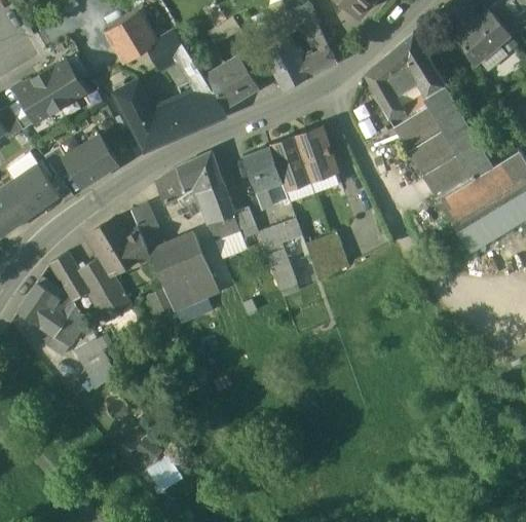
[(337,0),(358,17),(373,0),(337,0)]
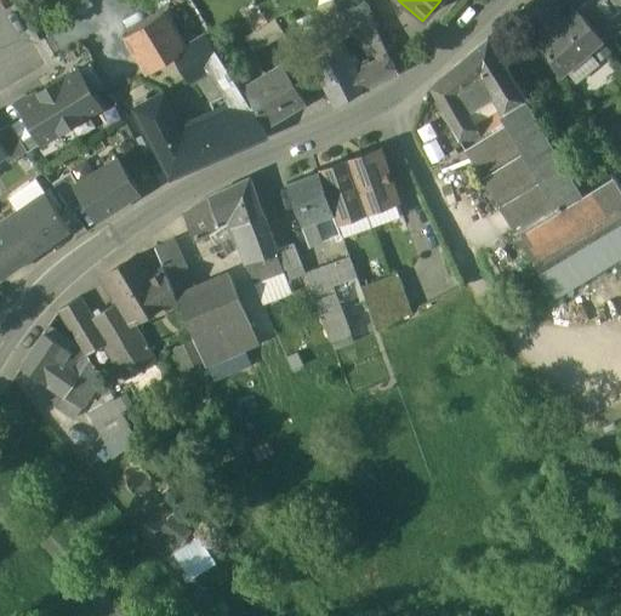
[(542,0),(536,0),(514,18),(539,46),(564,26),(542,0)]
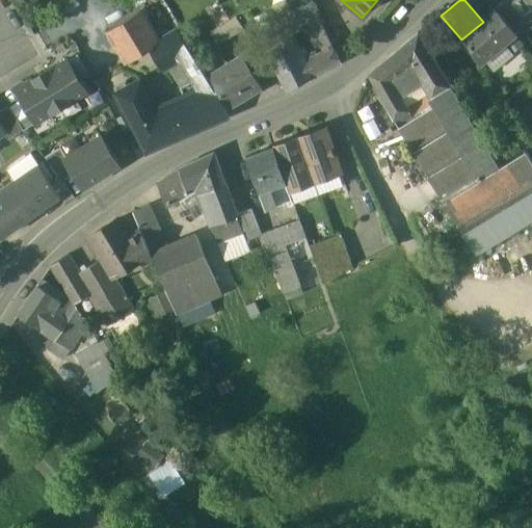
[(531,0),(517,0),(510,7),(520,27),(523,33),(525,36),(531,30),(531,0)]
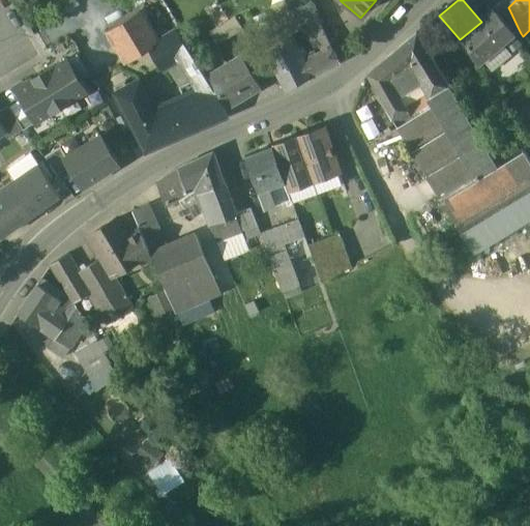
[(508,7),(505,2),(494,11),(511,33),(518,27),(508,7)]
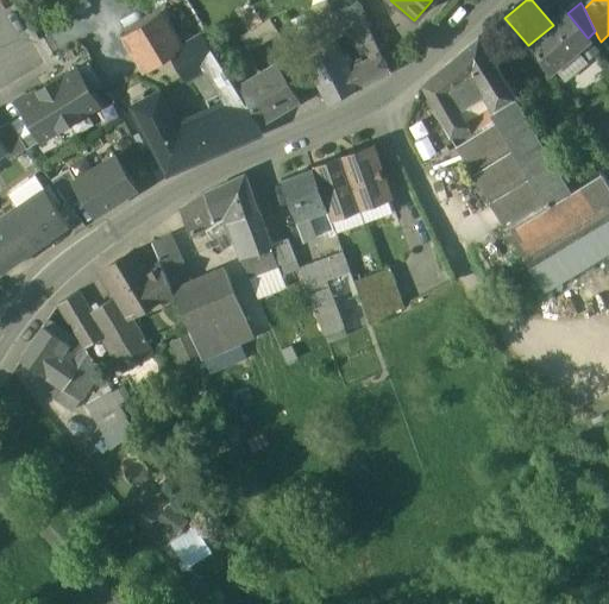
[(381,56),(357,6),(337,17),(363,65),(381,56)]
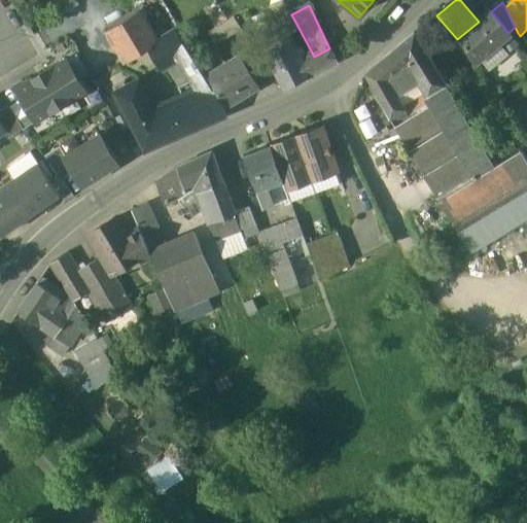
[(508,33),(491,11),(479,22),(457,39),(462,45),(473,67),(480,63),(499,46),(512,36),(508,33)]
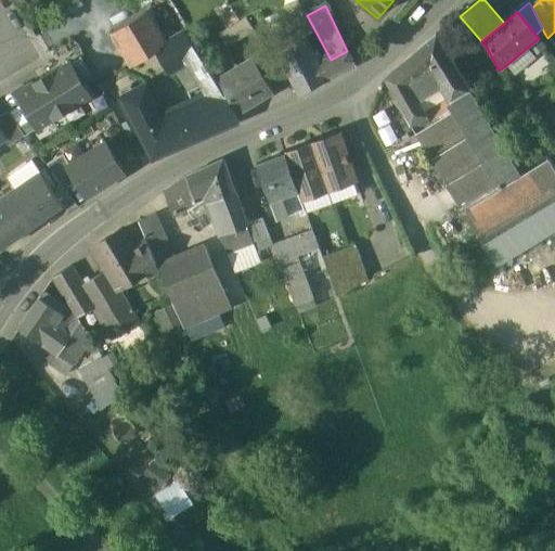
[(145,14),(111,37),(131,66),(156,50),(165,43),(145,14)]
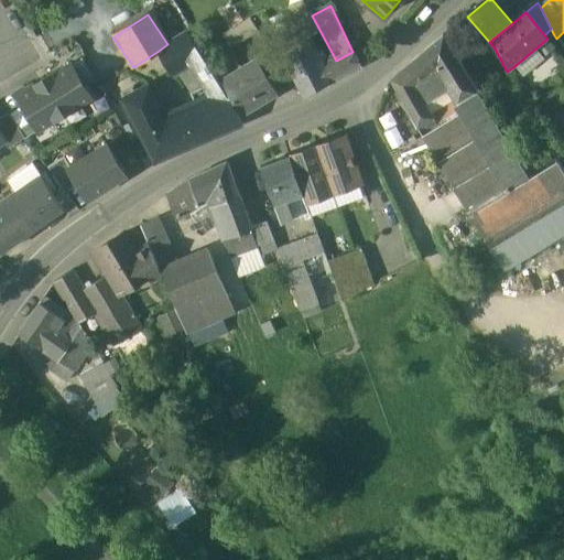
[(551,29),(544,35),(548,39),(549,41),(554,35),(551,29)]
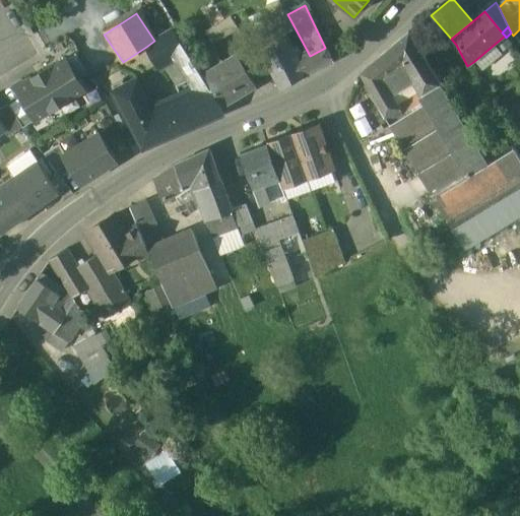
[(154,41),(146,47),(160,69),(176,59),(189,80),(198,92),(199,94),(209,89),(171,30),(154,41)]
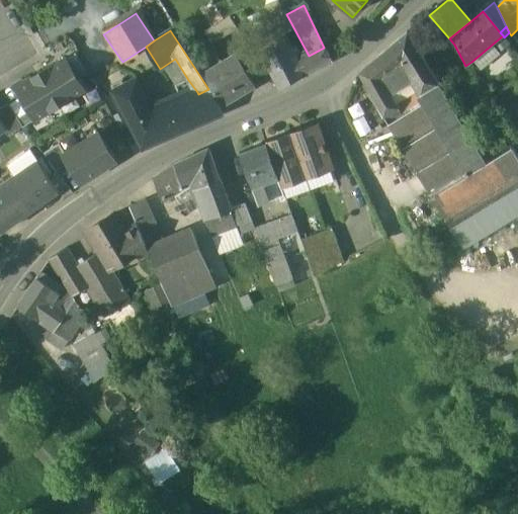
[(205,34),(185,46),(197,65),(217,54),(205,34)]
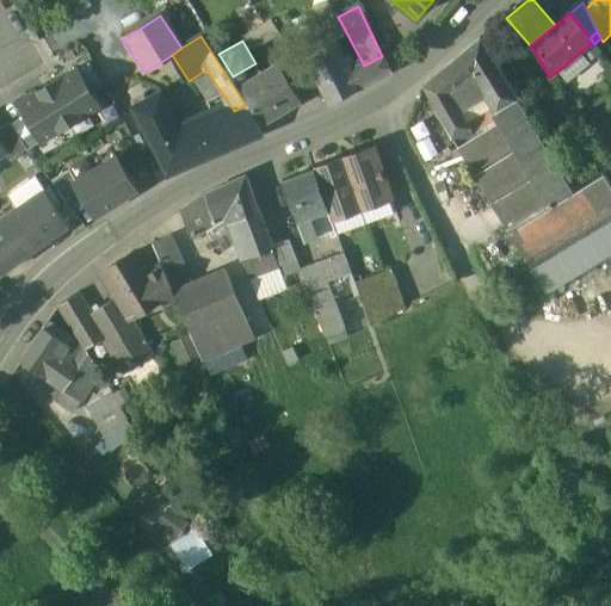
[(519,104),(480,41),(437,78),(450,98),(474,84),(497,119),(519,104)]
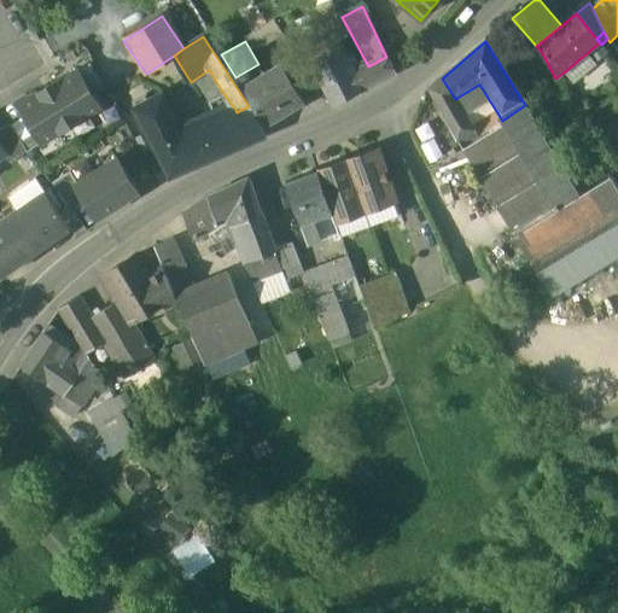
[(339,50),(312,64),(334,107),(378,85),(368,66),(353,75),(339,50)]
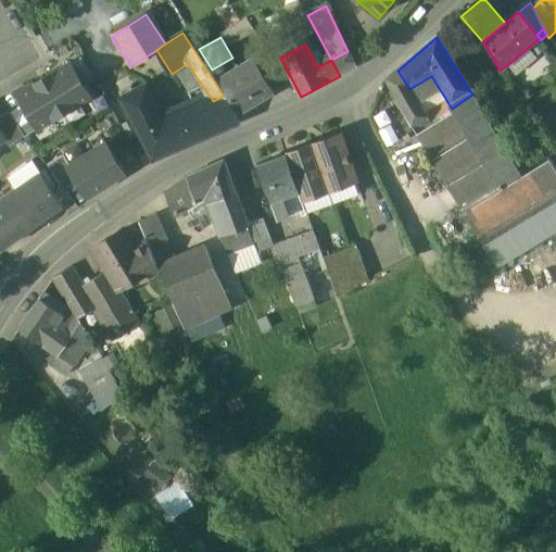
[(527,49),(506,66),(515,77),(535,60),(527,49)]
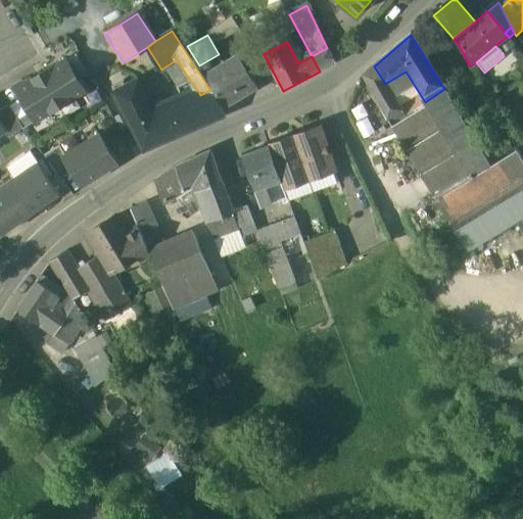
[(327,48),(312,56),(320,72),(334,64),(327,48)]
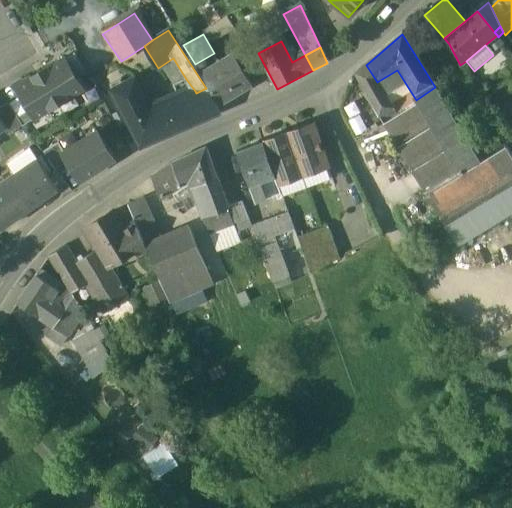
[(234,54),(200,74),(219,105),(252,85),(234,54)]
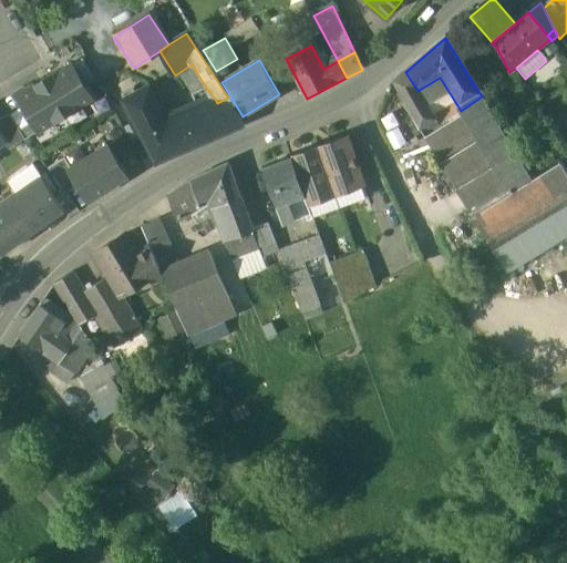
[(71,68),(58,77),(57,74),(43,82),(64,118),(91,101),(71,68)]
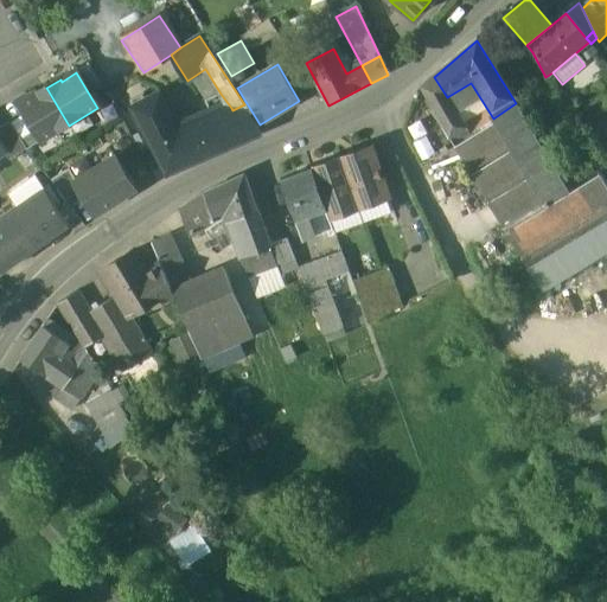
[(434,77),(421,89),(457,148),(472,138),(447,97),(434,77)]
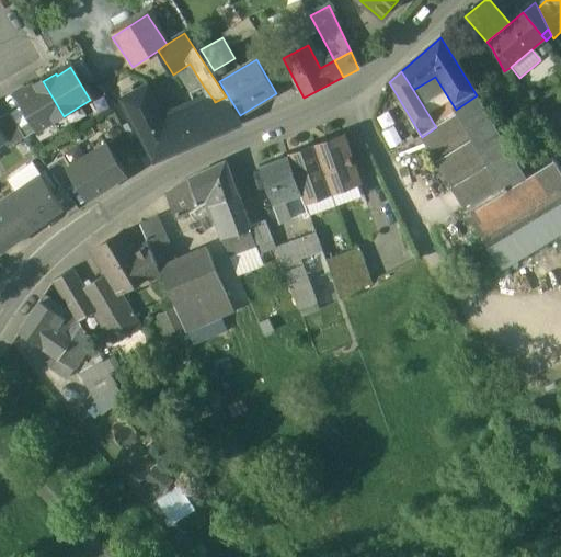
[(64,116),(43,81),(23,94),(22,92),(16,97),(32,123),(38,132),(64,116)]
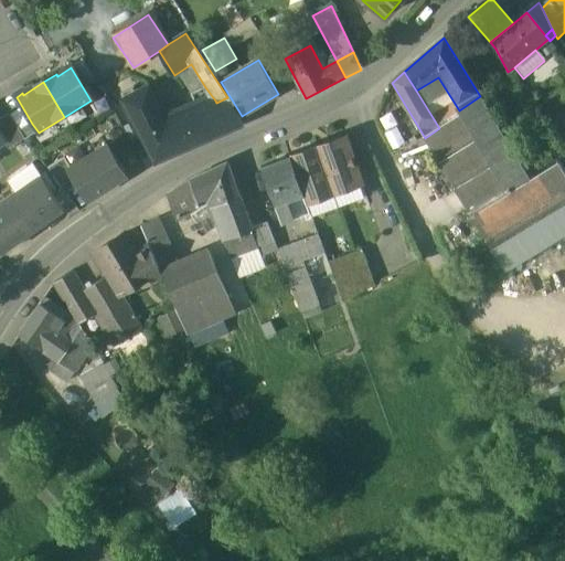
[(167,122),(148,86),(123,101),(156,163),(176,155),(173,150),(180,147),(167,122)]
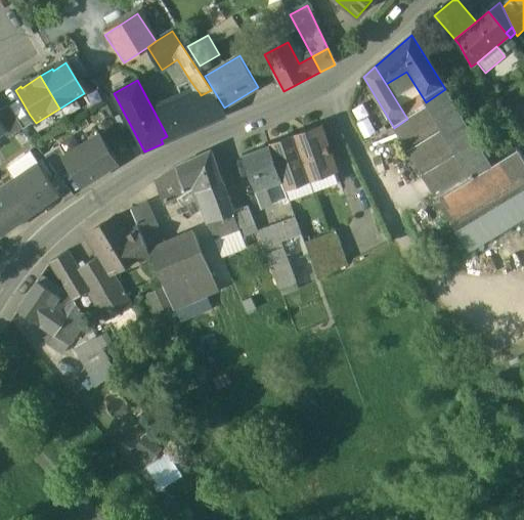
[(190,81),(177,87),(183,100),(200,93),(190,81)]
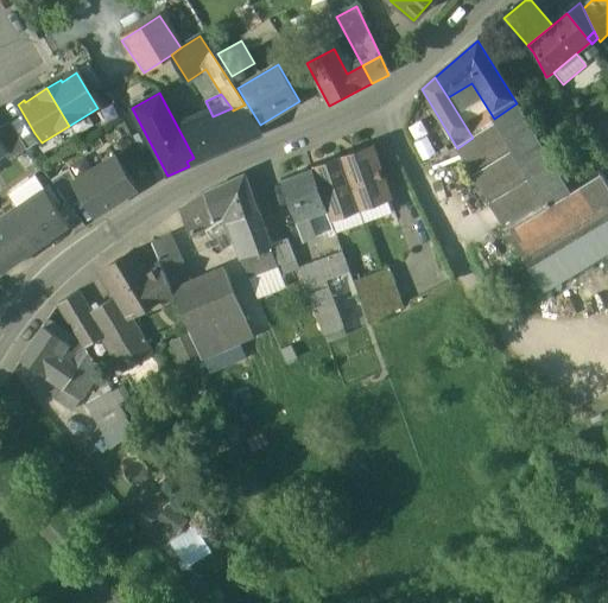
[(457,148),(455,148),(542,293),(607,252),(607,188),(600,172),(570,190),(517,103),(494,119),(496,124),(473,138),(457,148)]
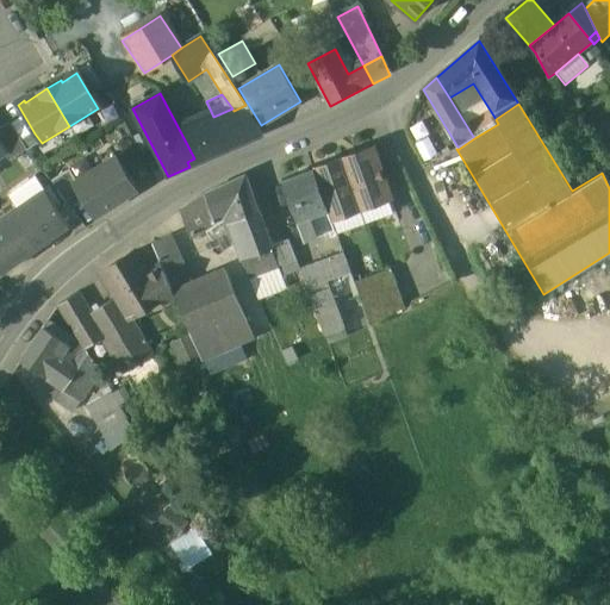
[(213,117),(180,131),(194,158),(187,162),(190,167),(261,137),(246,105),(234,111),(232,108),(213,117)]
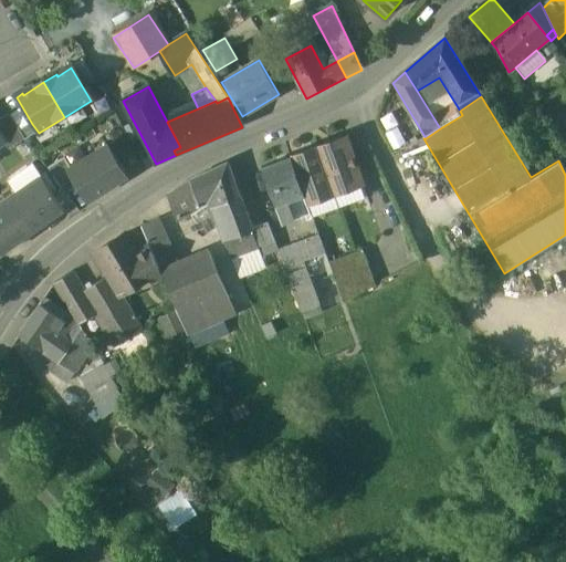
[(9,116),(0,121),(0,134),(4,143),(3,143),(8,151),(24,141),(25,141),(20,132),(9,116)]
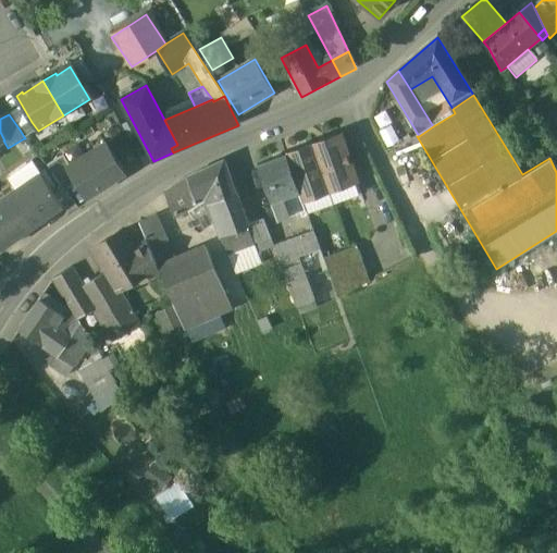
[(32,122),(20,130),(25,138),(24,138),(25,139),(38,131),(32,122)]
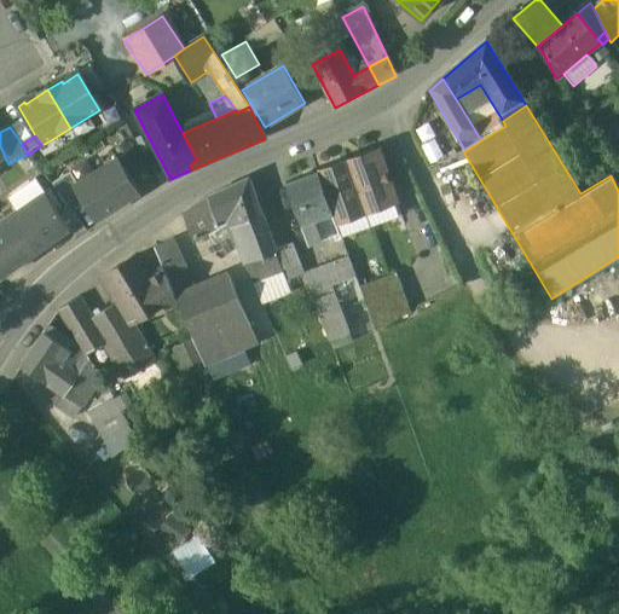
[(395,202),(377,152),(347,163),(365,213),(395,202)]
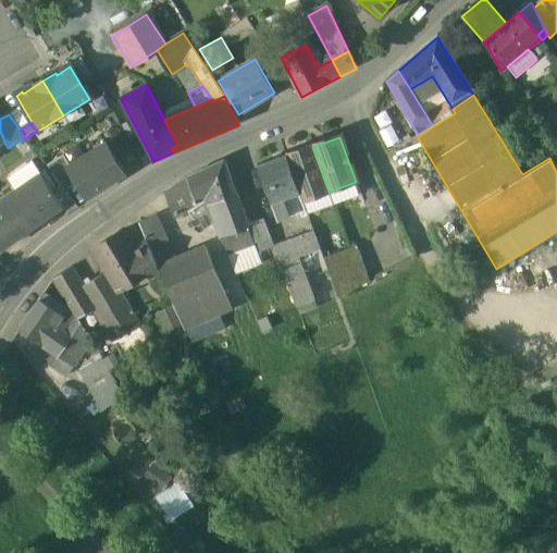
[(70,168),(69,169),(78,185),(87,198),(124,175),(106,145),(70,168)]
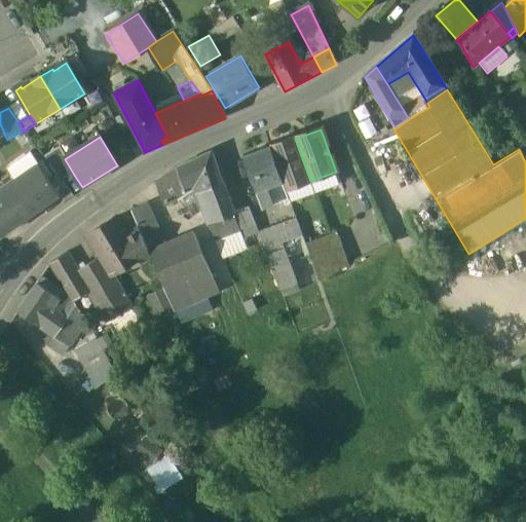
[(310,181),(295,139),(270,147),(286,189),(310,181)]
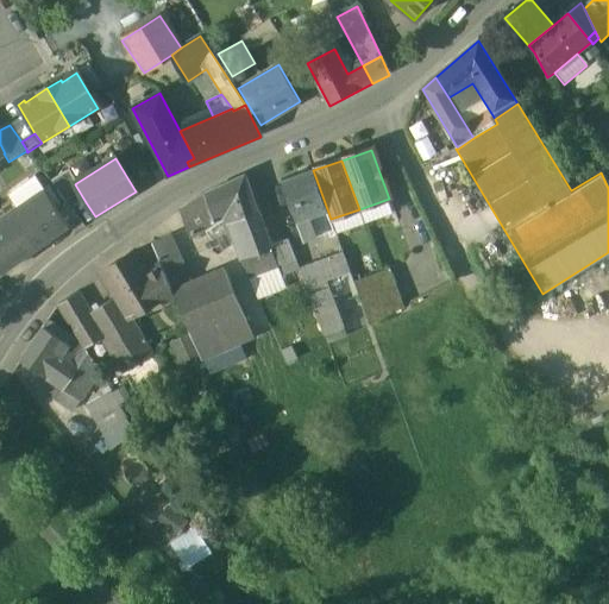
[(313,170),(282,181),(303,241),(334,230),(331,219),(313,170)]
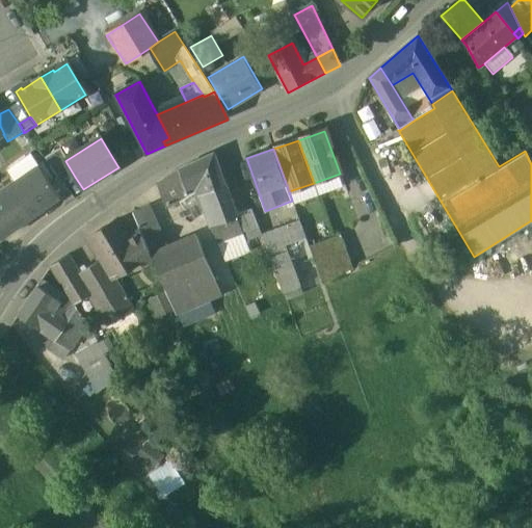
[(67,160),(60,150),(45,159),(62,184),(75,177),(65,161),(67,160)]
